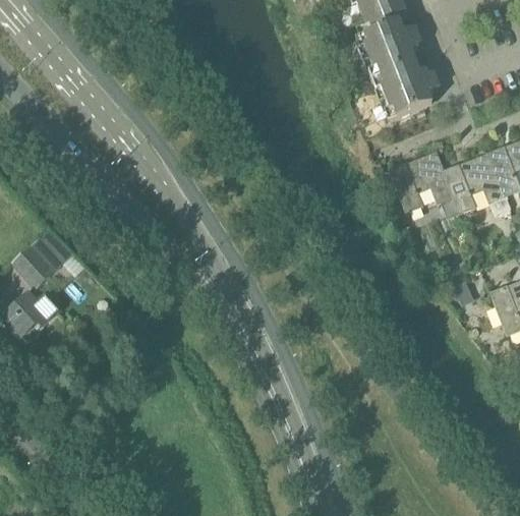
[(356,2),(360,12),(394,0),(350,0),(352,4),(356,2)]
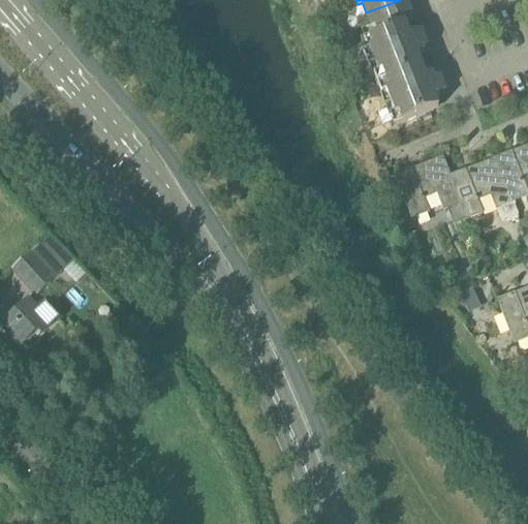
[(370,24),(361,27),(365,37),(400,24),(413,19),(406,0),(400,0),(366,12),(370,24)]
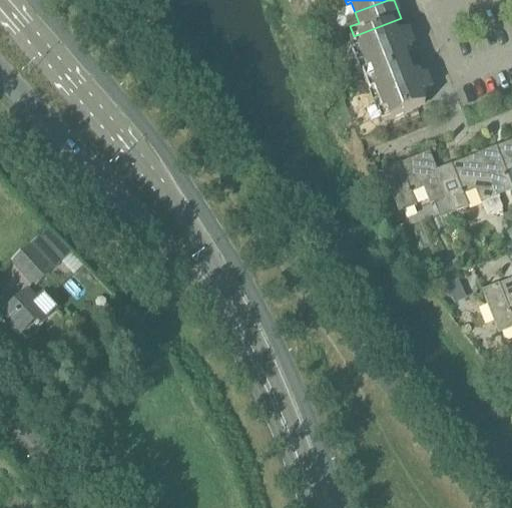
[(388,23),(354,36),(369,74),(364,76),(365,78),(408,62),(404,51),(410,49),(409,44),(414,42),(408,28),(392,34),(388,23)]
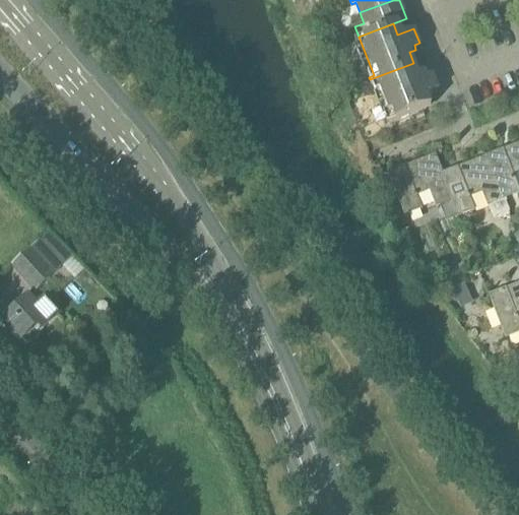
[(413,63),(370,79),(370,80),(371,82),(376,80),(391,119),(425,106),(422,99),(438,92),(431,73),(426,75),(424,71),(417,73),(413,63)]
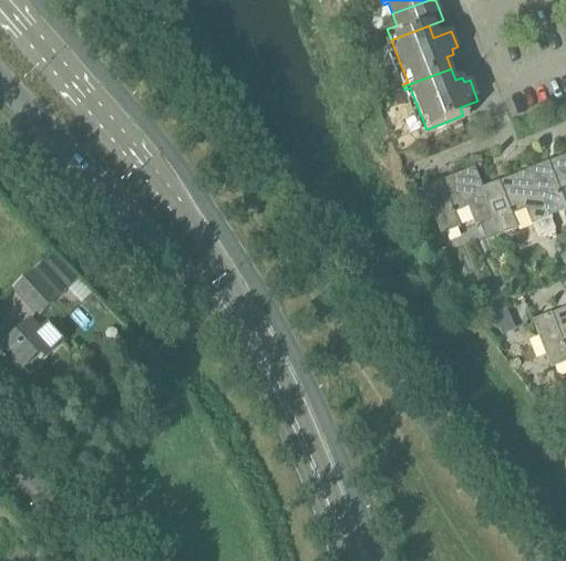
[(403,87),(392,92),(397,102),(408,97),(404,90),(403,87)]
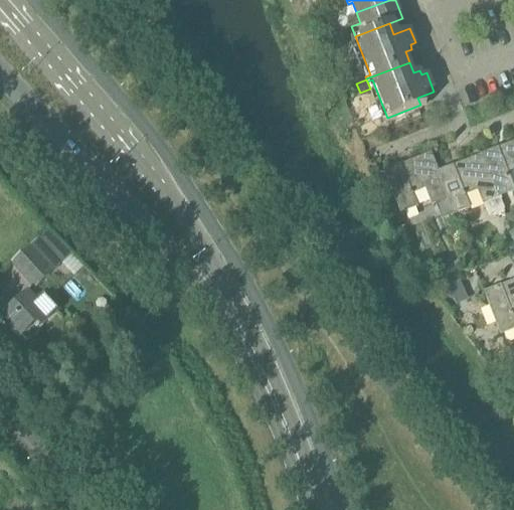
[(497,144),(480,151),(481,153),(497,193),(498,193),(513,187),(513,188),(513,139),(498,146),(497,144)]
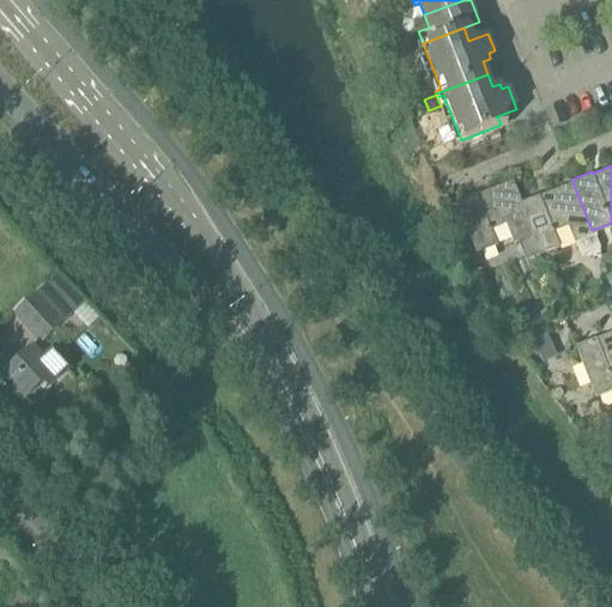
[(477,192),(456,199),(476,252),(497,243),(490,226),(507,219),(514,238),(519,237),(529,232),(531,232),(519,200),(520,200),(511,181),(478,194),(477,192)]
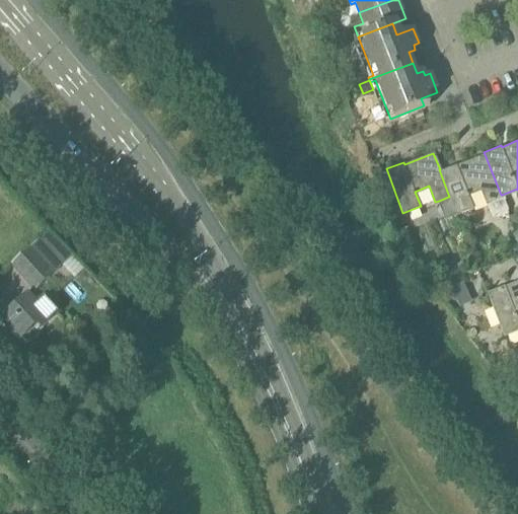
[(440,169),(439,169),(449,197),(448,197),(439,201),(445,216),(454,212),(455,215),(472,208),(466,193),(481,187),(487,204),(492,214),(507,208),(502,195),(501,195),(485,154),(456,165),(455,163),(440,169)]
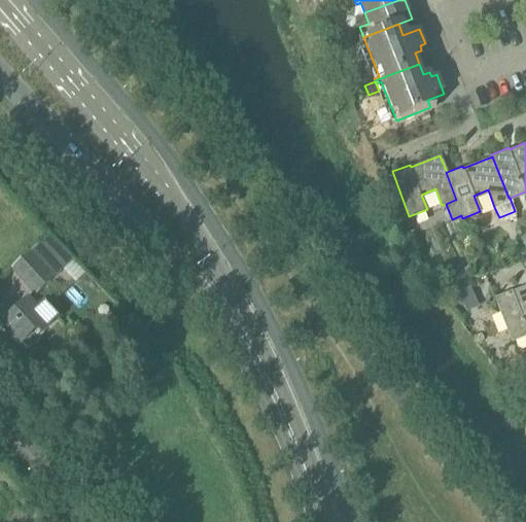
[(65,265),(40,238),(10,265),(27,283),(28,283),(36,292),(65,265)]
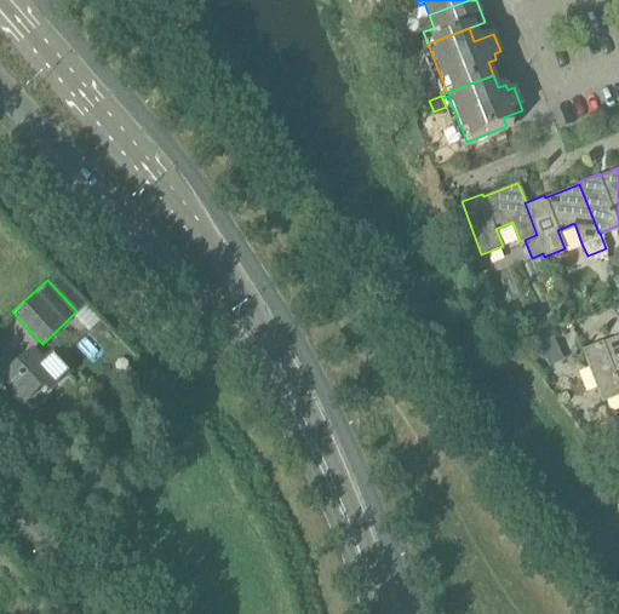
[(602,339),(582,348),(602,400),(618,392),(618,384),(615,373),(618,371),(618,334),(603,342),(602,339)]
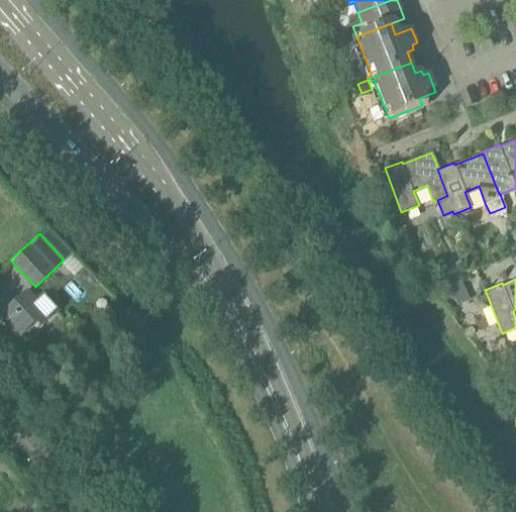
[(463,290),(459,281),(448,286),(452,295),(463,290)]
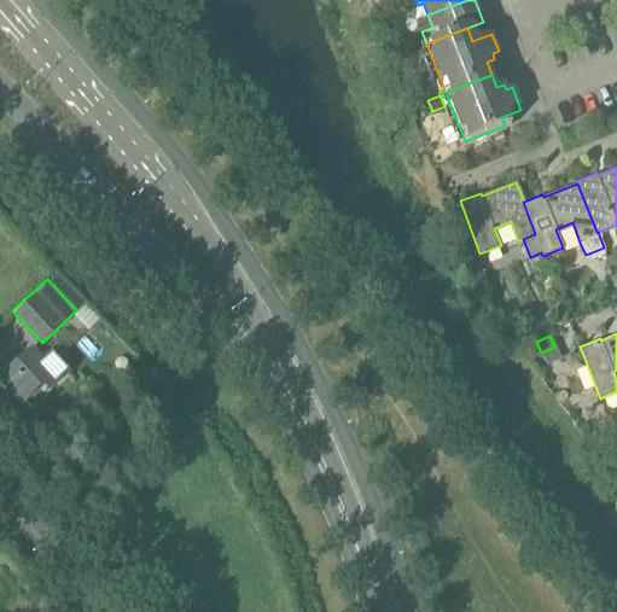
[(33,349),(5,374),(27,398),(33,404),(70,369),(52,350),(51,351),(52,353),(44,360),(33,349)]
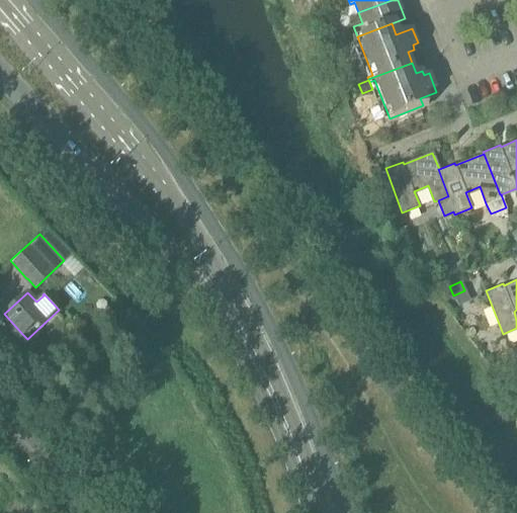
[(497,370),(507,369),(506,362),(496,364),(497,370)]
